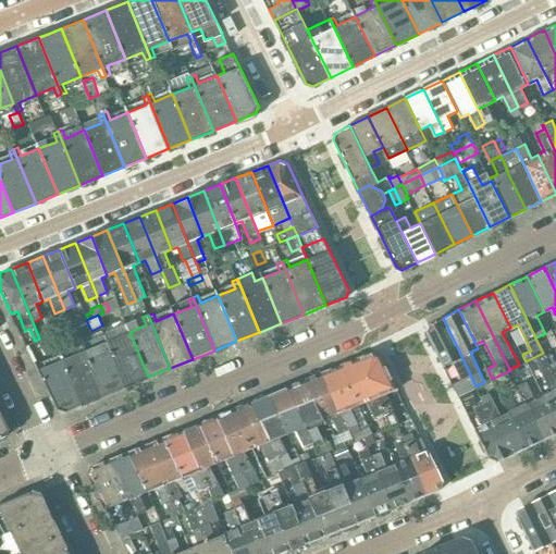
[(453,360),(461,379),(453,382),(458,395),(467,391),(467,390),(476,385),(443,318),(430,323),(427,331),(444,365),(453,360)]
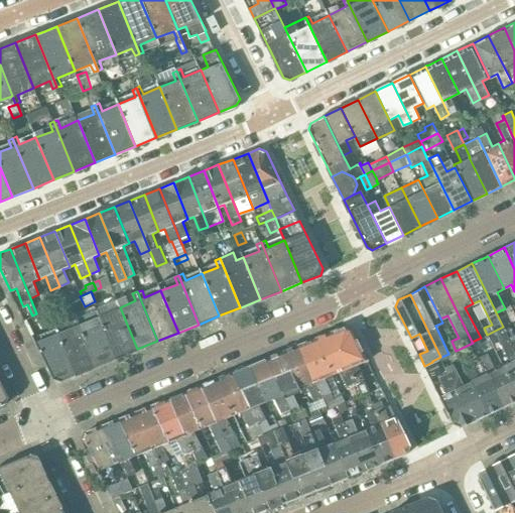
[(52,297),(47,299),(50,307),(55,306),(52,297)]
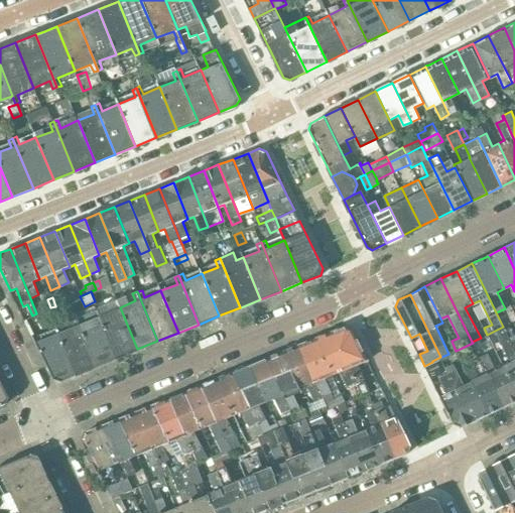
[(116,358),(137,349),(120,307),(104,314),(100,306),(96,308),(116,358)]
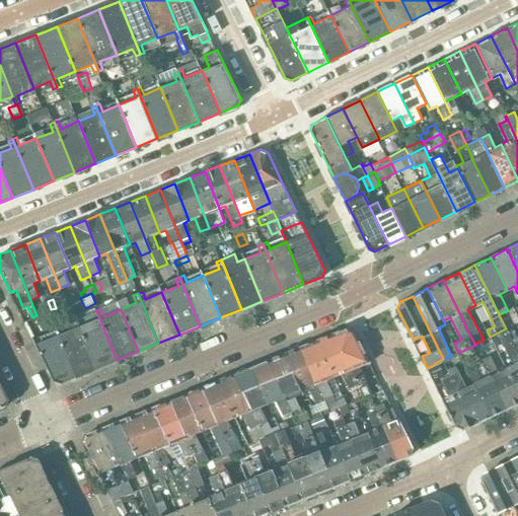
[(96,368),(117,360),(96,310),(92,312),(95,319),(79,326),(96,368)]
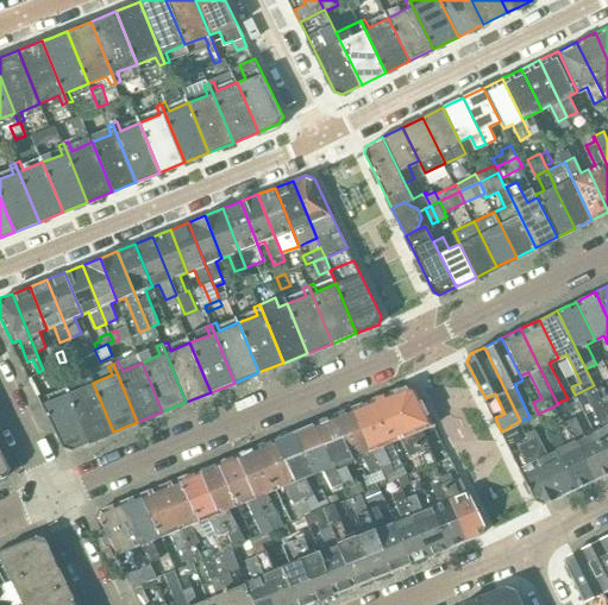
[(56,365),(43,370),(49,385),(63,379),(56,365)]
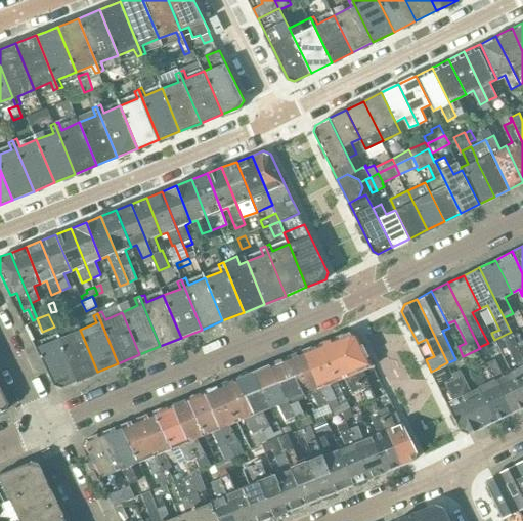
[(55,331),(58,338),(67,358),(77,381),(97,372),(80,330),(63,336),(60,329),(55,331)]
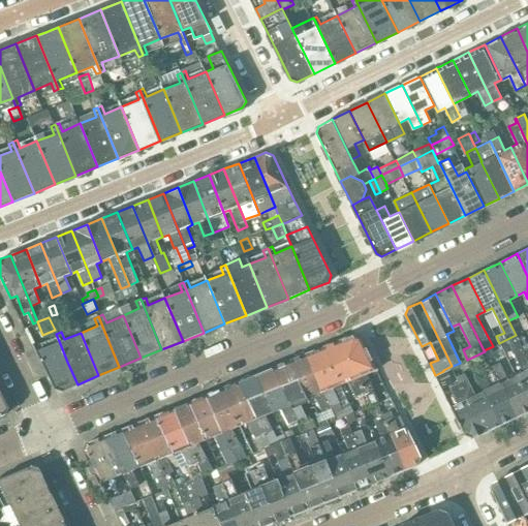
[(354,334),(340,340),(364,392),(365,391),(371,405),(379,402),(367,373),(377,369),(377,368),(375,365),(374,362),(367,349),(366,346),(361,336),(354,334)]
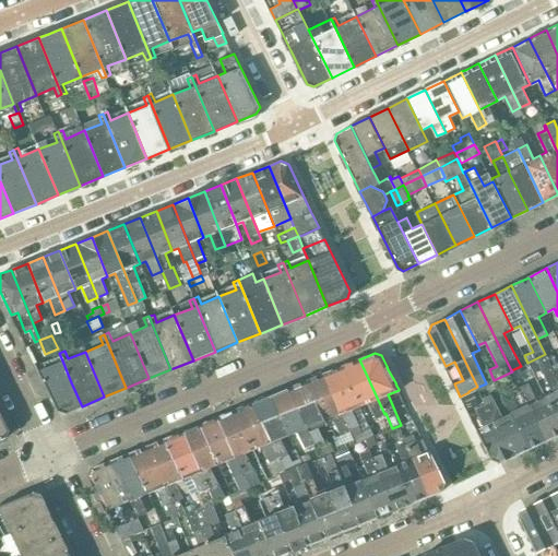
[(557,377),(551,365),(550,366),(545,354),(527,363),(536,380),(546,376),(549,382),(554,391),(546,395),(557,421),(557,377)]
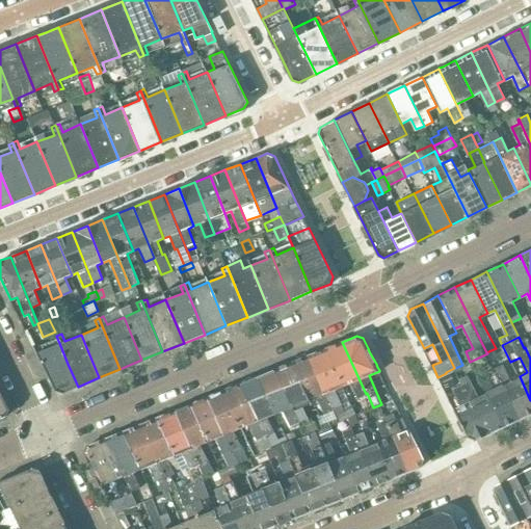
[(342,342),(325,349),(343,386),(351,382),(357,397),(366,394),(342,342)]
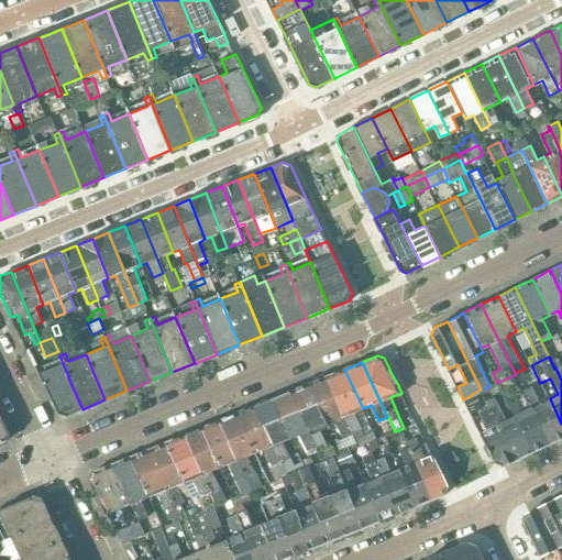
[(35,365),(36,369),(44,385),(58,413),(66,416),(83,409),(72,385),(63,363),(43,372),(40,363),(35,365)]
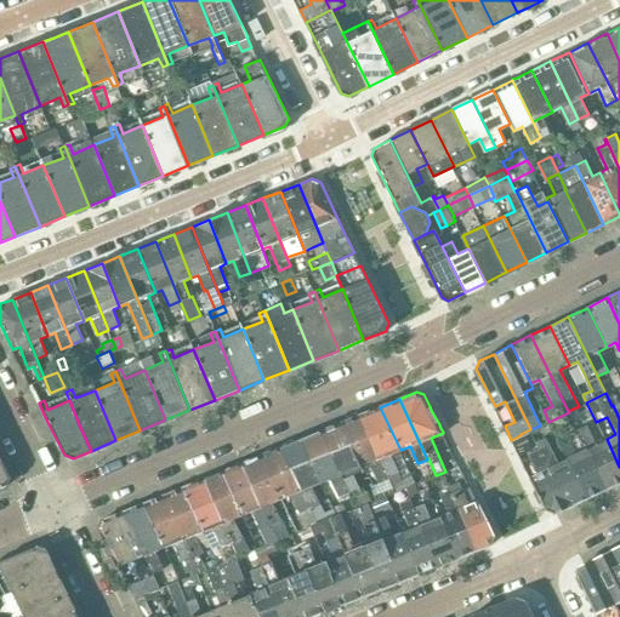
[(607,487),(619,481),(619,467),(607,439),(597,444),(587,424),(579,406),(568,411),(569,412),(578,429),(607,487)]
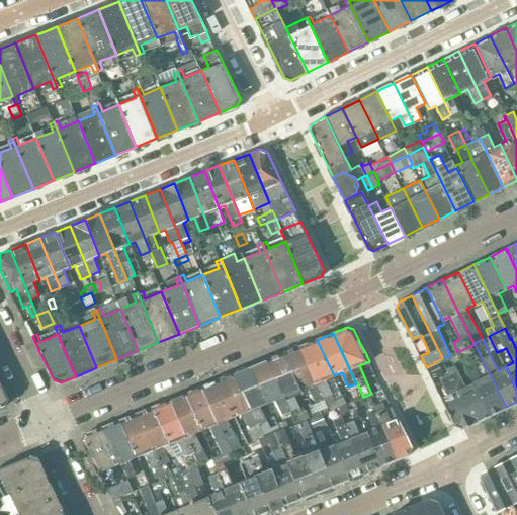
[(317,340),(315,340),(299,346),(330,410),(338,406),(339,407),(347,404),(343,395),(335,399),(332,393),(333,393),(327,378),(333,376),(317,340)]
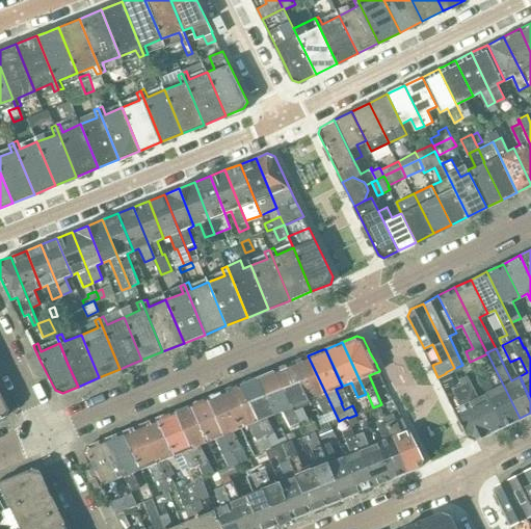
[(308,355),(302,359),(291,363),(291,364),(290,364),(309,400),(317,396),(324,411),(326,410),(332,423),(339,421),(308,355)]
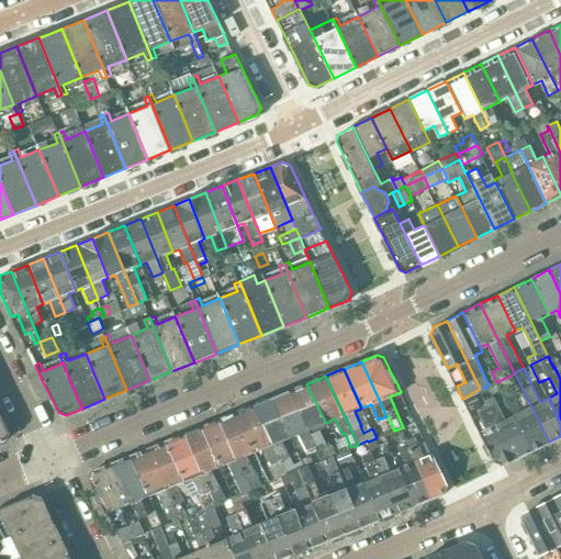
[(295,389),(290,391),(316,445),(325,440),(318,426),(326,423),(306,384),(305,386),(295,389)]
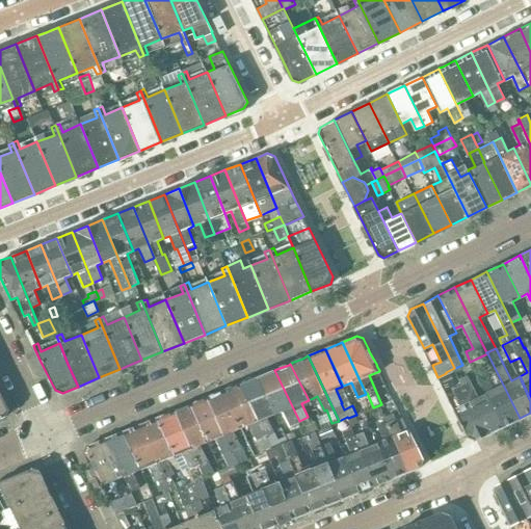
[(476,440),(486,434),(454,368),(446,372),(446,373),(461,405),(453,408),(467,437),(476,440)]
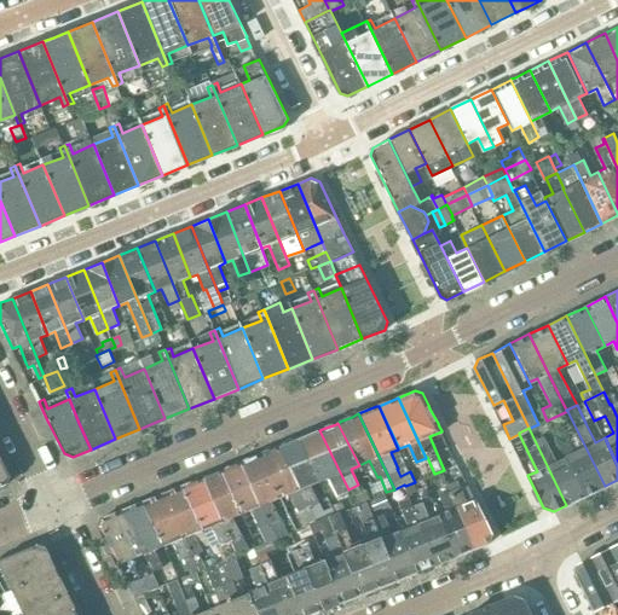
[(566,505),(585,495),(566,457),(558,460),(544,434),(536,439),(530,428),(529,428),(566,505)]
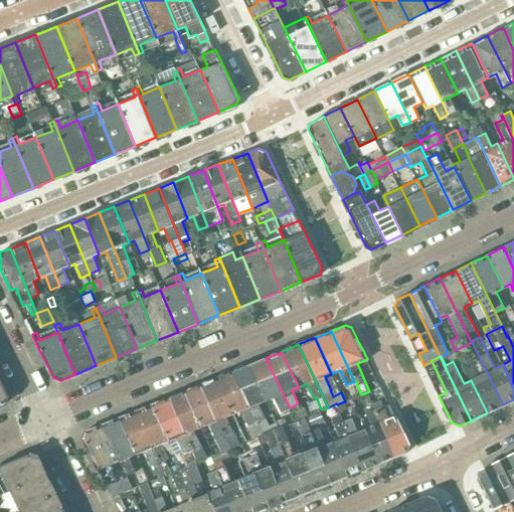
[(487,412),(503,404),(479,356),(471,360),(479,376),(471,380),(487,412)]
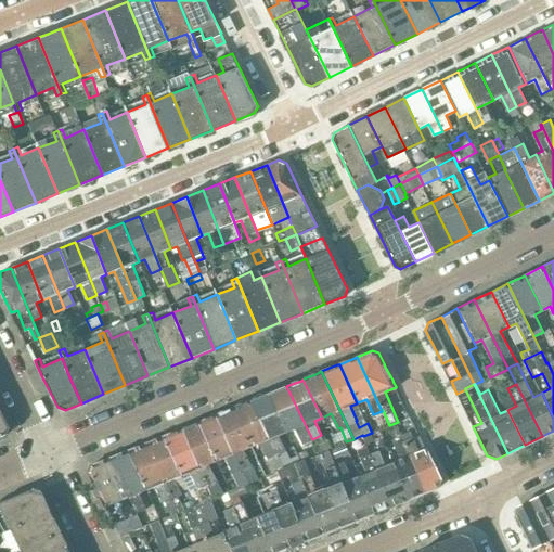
[(281,388),(269,394),(287,432),(295,428),(303,444),(312,439),(286,386),(281,388)]
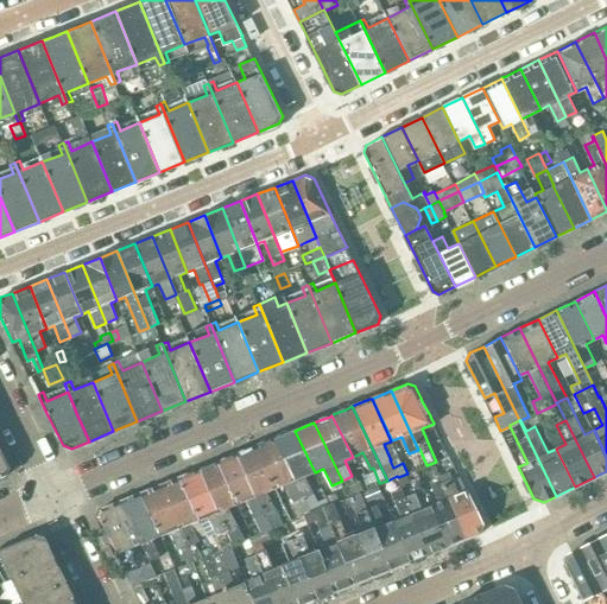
[(288,433),(274,439),(311,513),(324,508),(330,504),(327,496),(321,500),(318,501),(315,493),(307,476),(315,472),(295,431),(288,433)]
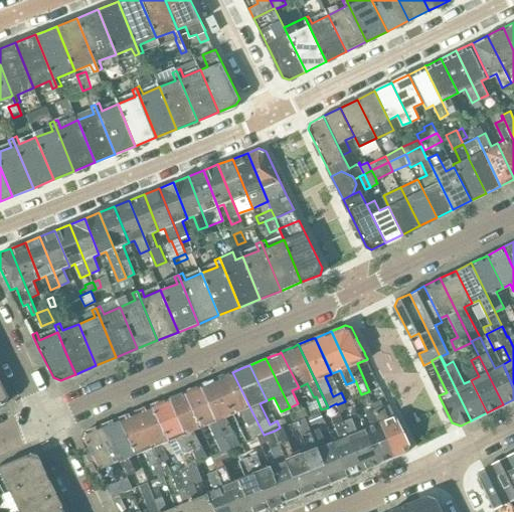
[(232,372),(216,378),(233,413),(241,410),(255,438),(259,437),(264,435),(232,372)]
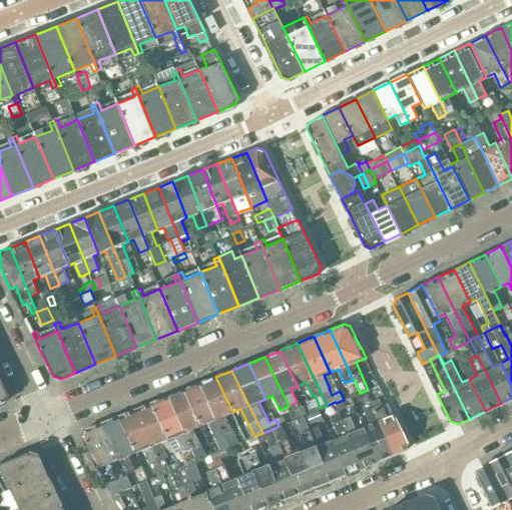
[(215,377),(199,384),(230,446),(239,442),(226,415),(232,412),(215,377)]
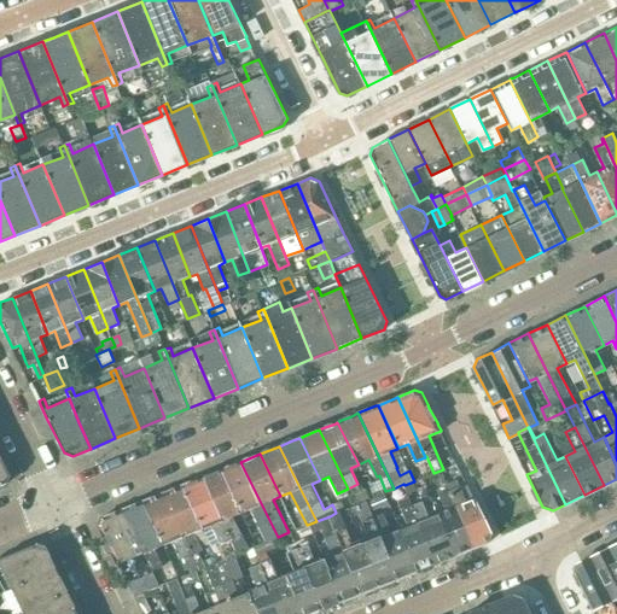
[(0,484),(6,483),(10,475),(0,455),(0,484)]
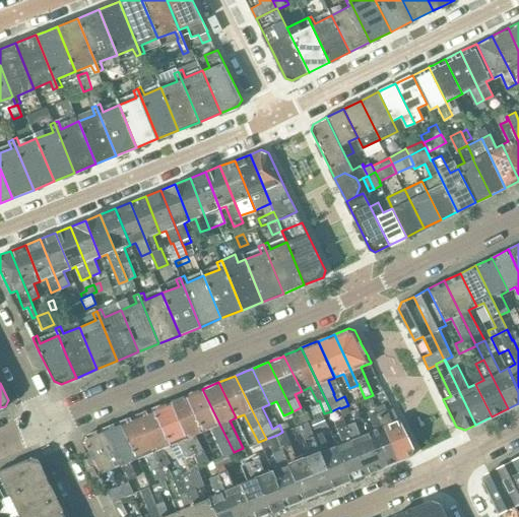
[(202,389),(194,392),(186,395),(203,431),(211,428),(225,455),(234,452),(202,389)]
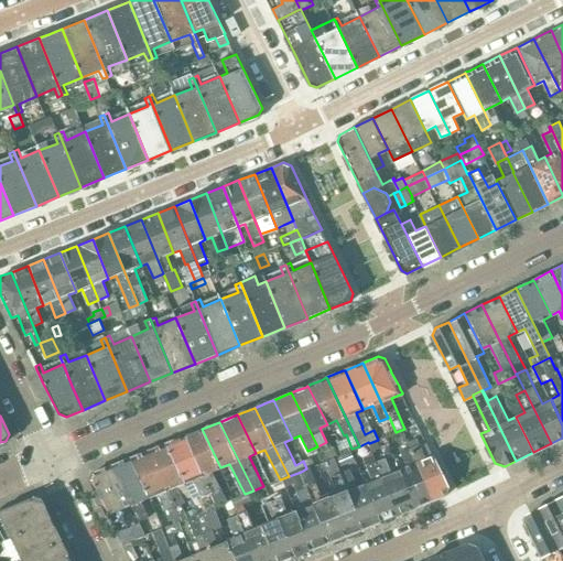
[(202,429),(183,435),(218,505),(227,502),(213,471),(220,467),(202,429)]
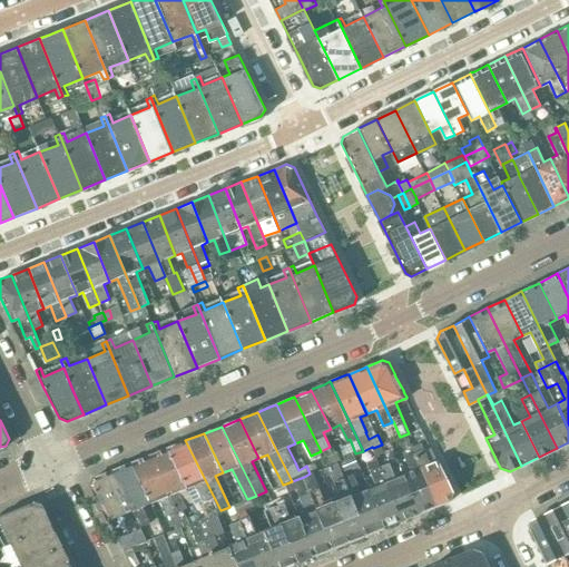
[(185,440),(174,446),(168,448),(187,487),(196,484),(211,514),(216,511),(221,510),(185,440)]
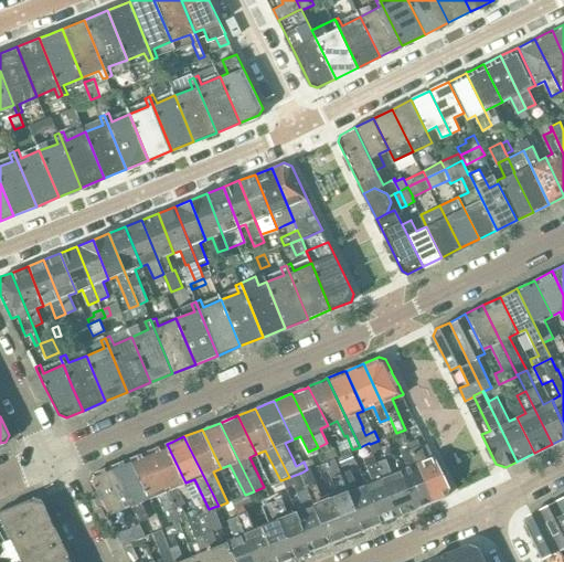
[(408,443),(411,448),(433,500),(445,496),(449,487),(434,456),(427,458),(418,438),(408,443)]
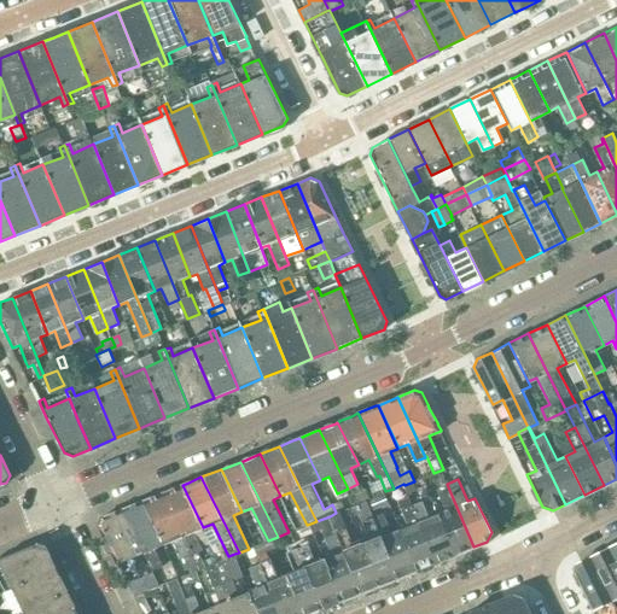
[(414,481),(405,485),(408,495),(407,496),(435,562),(455,555),(437,513),(431,497),(423,501),(420,502),(415,490),(417,490),(414,481)]
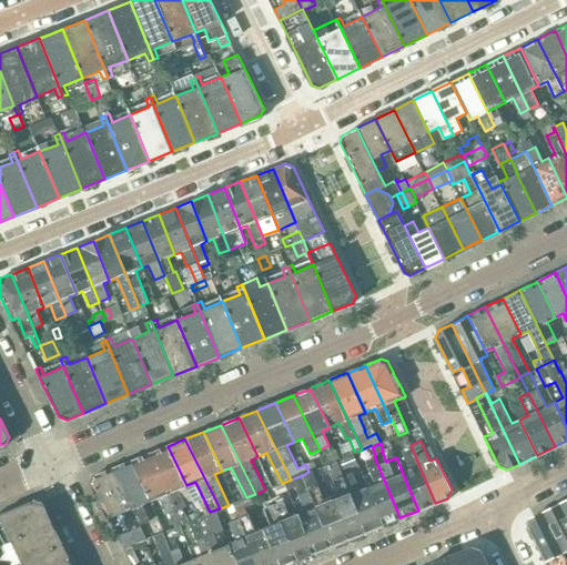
[(168,446),(150,453),(183,522),(189,520),(183,506),(186,504),(179,488),(186,485),(168,446)]
